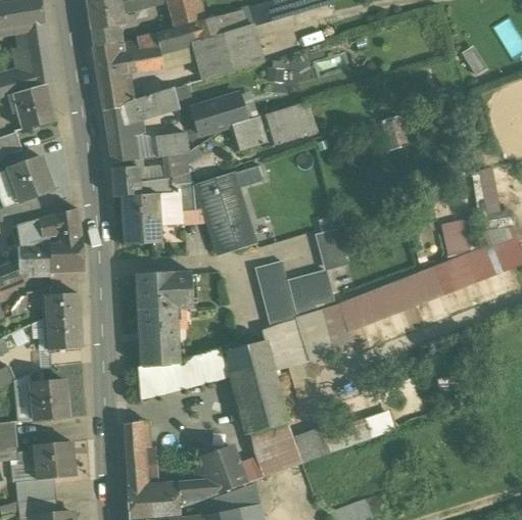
[(7,0),(0,1),(0,31),(26,27),(29,45),(48,40),(42,0),(7,0)]
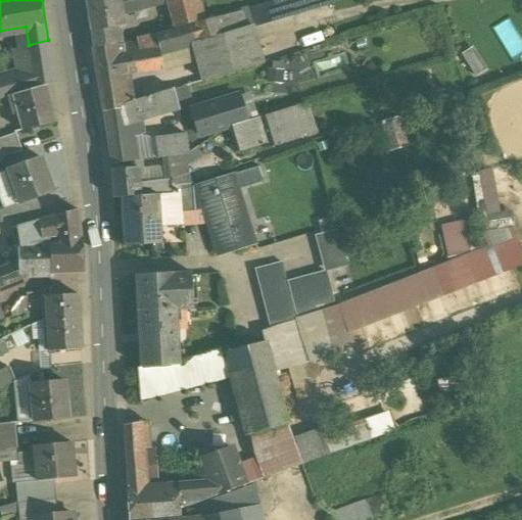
[(87,0),(94,43),(117,39),(115,26),(124,25),(122,10),(120,0),(87,0)]
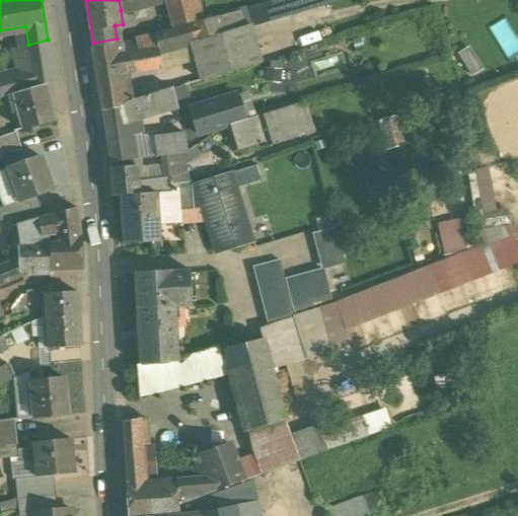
[(119,0),(121,10),(155,0),(119,0)]
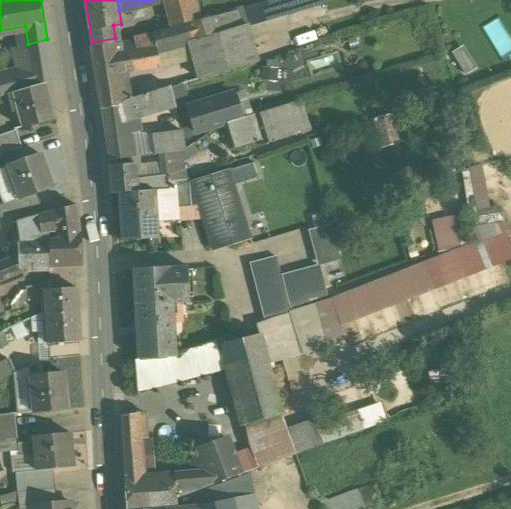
[(168,0),(175,22),(199,16),(194,0),(168,0)]
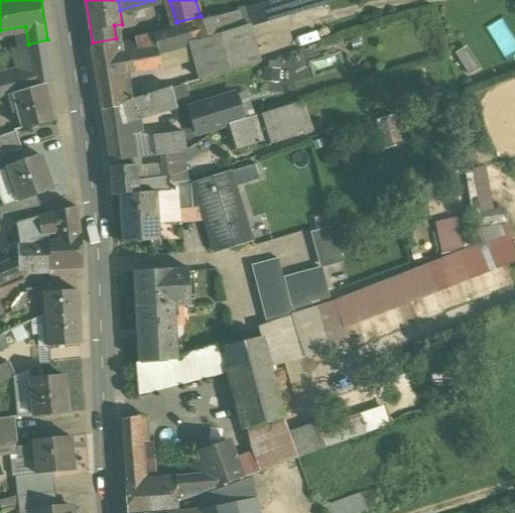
[(267,0),(243,7),(248,24),(250,23),(290,12),(286,0),(267,0)]
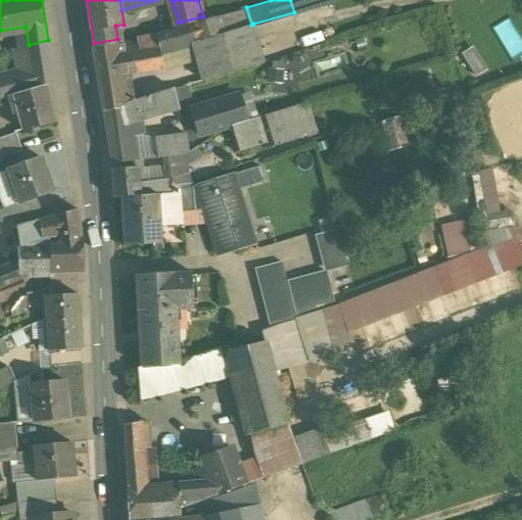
[(246,7),(224,13),(229,31),(251,25),(246,7)]
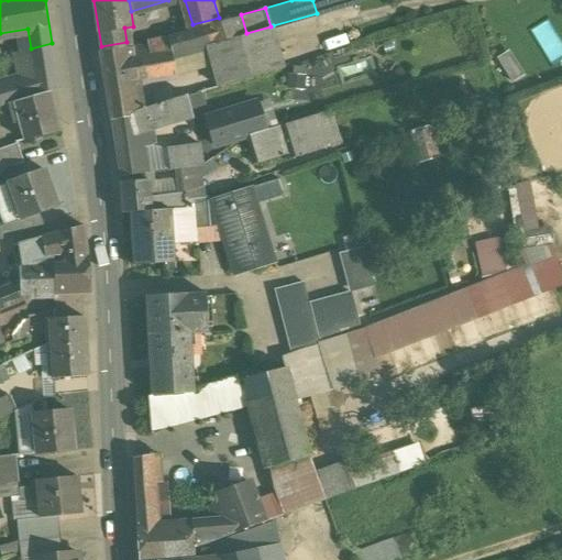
[(241,14),(211,22),(216,43),(246,33),(241,14)]
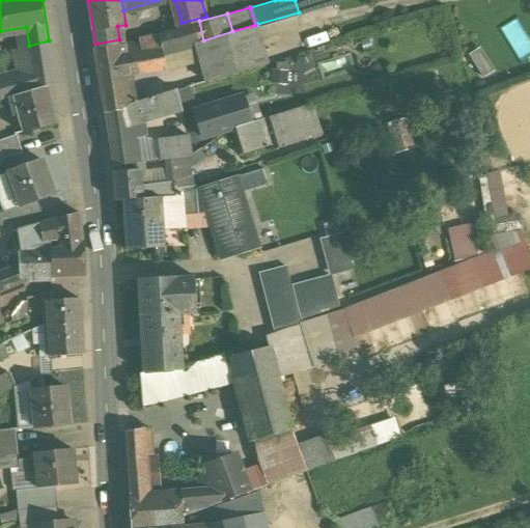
[(199,21),(139,37),(139,39),(95,48),(95,49),(132,43),(136,73),(165,67),(164,52),(197,43),(203,40),(199,21)]
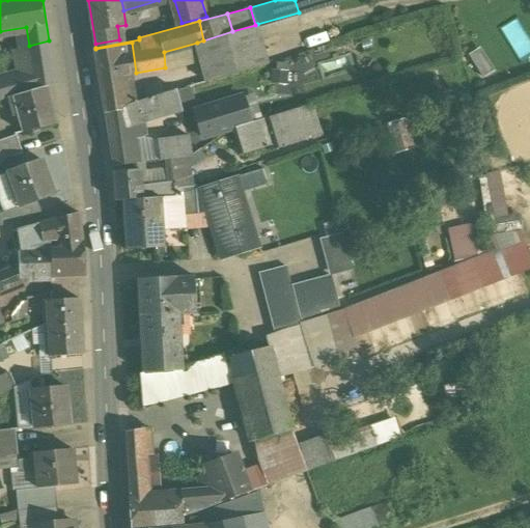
[(203,40),(197,43),(206,81),(243,70),(268,62),(257,24),(255,25),(203,40)]
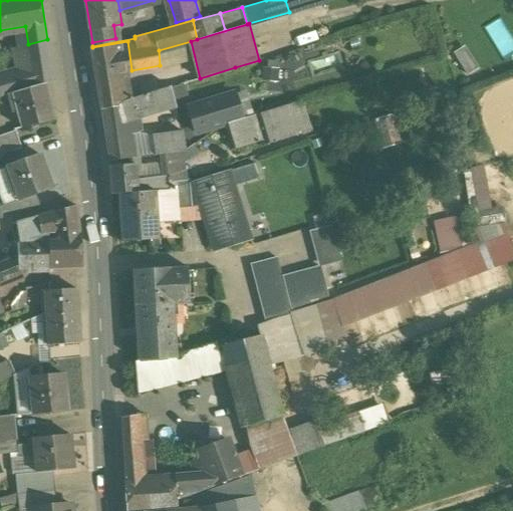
[(28,44),(14,47),(19,70),(23,88),(45,82),(53,79),(47,39),(28,44)]
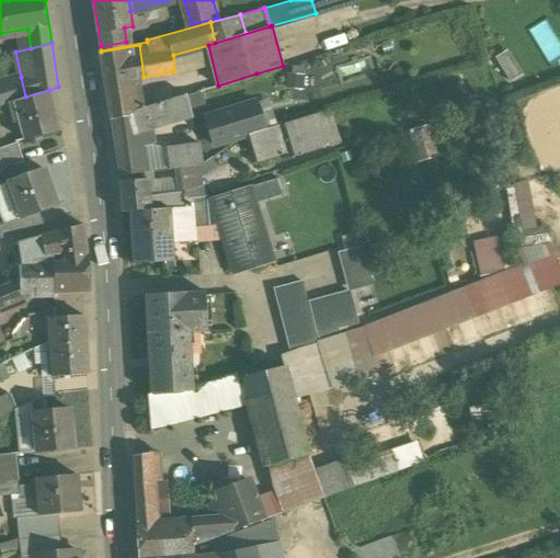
[(139,45),(101,52),(106,83),(134,79),(138,78),(144,77),(139,45)]
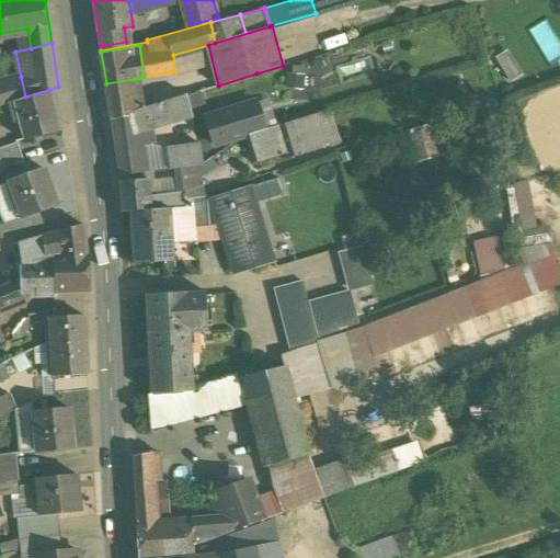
[(495,55),(511,78),(525,69),(511,46),(495,55)]
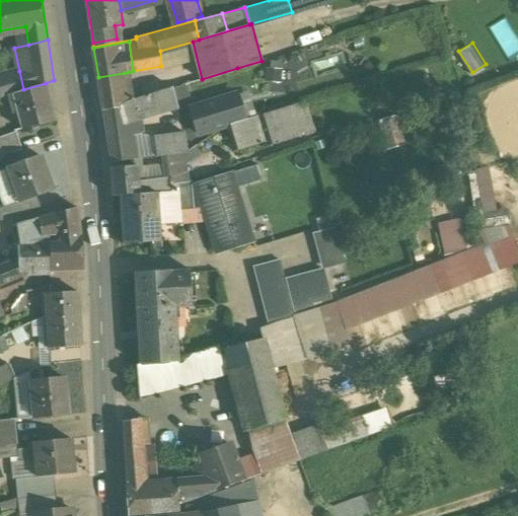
[(19,71),(0,76),(0,95),(13,92),(23,89),(19,71)]
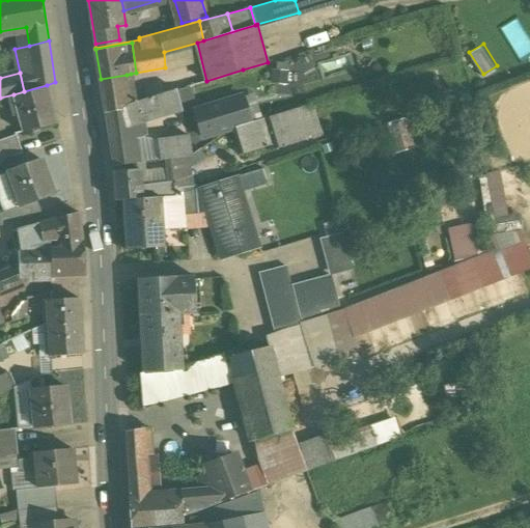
[(127,75),(101,79),(103,95),(123,92),(134,90),(132,80),(128,81),(127,75)]
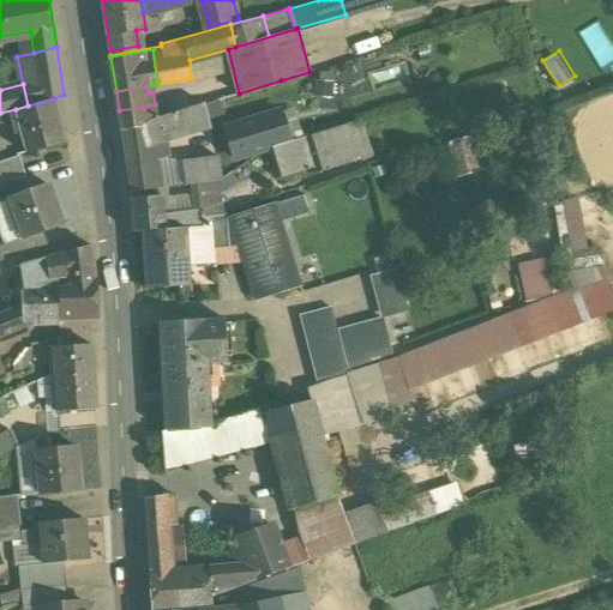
[(28,106),(16,109),(26,151),(66,140),(54,98),(28,106)]
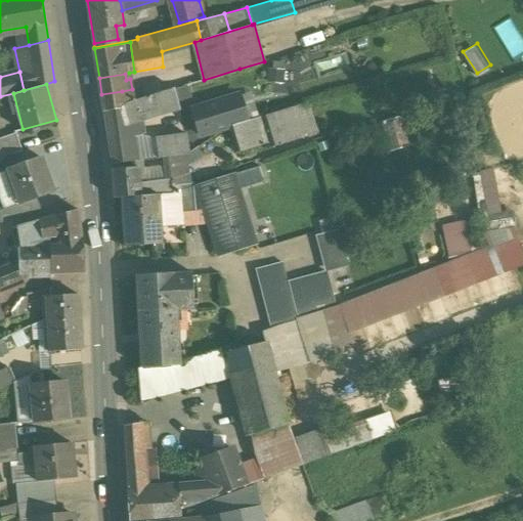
[(174,86),(124,100),(125,106),(125,107),(137,105),(138,107),(177,96),(174,86)]
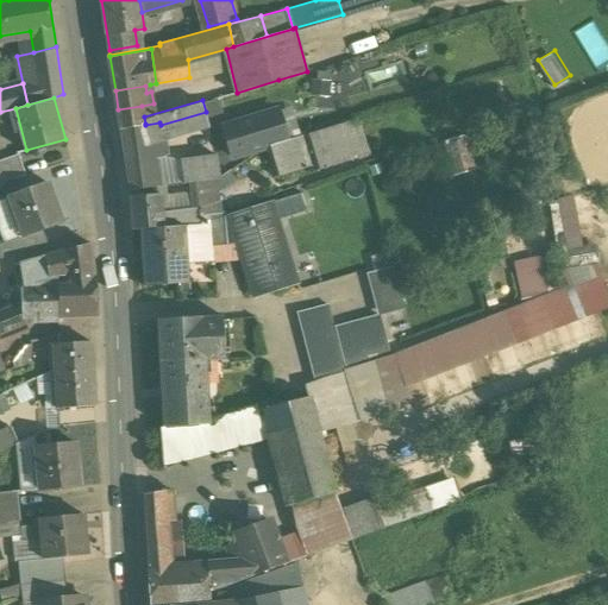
[(142,106),(118,109),(121,127),(145,124),(144,117),(142,106)]
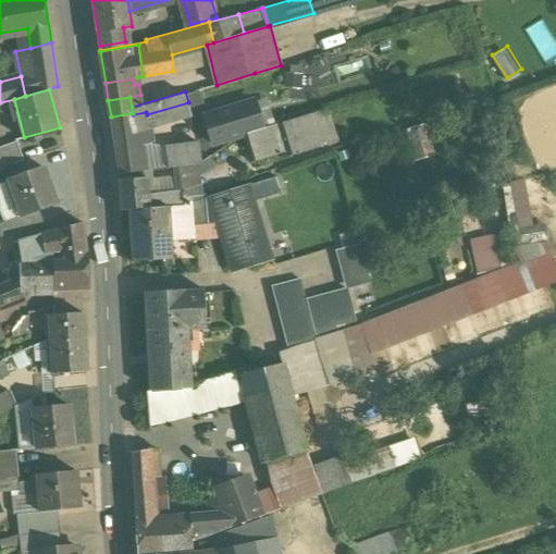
[(255,100),(205,115),(213,143),(245,133),(263,127),(255,100)]
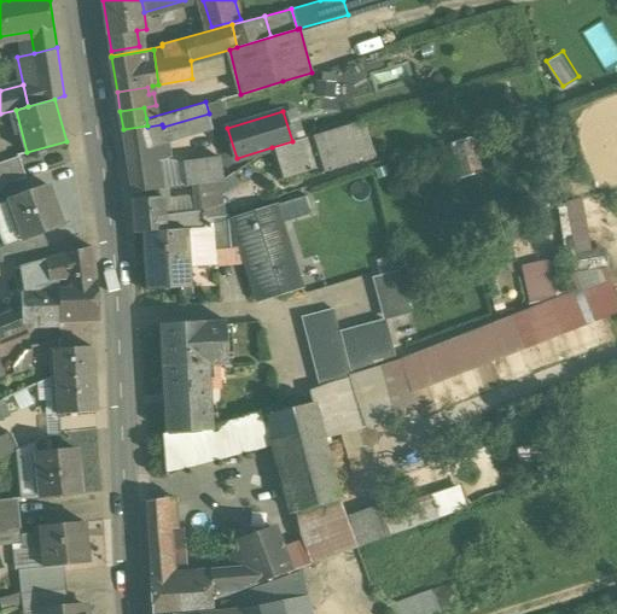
[(292,141),(272,147),(280,179),(319,167),(320,173),(378,156),(367,118),(292,141)]
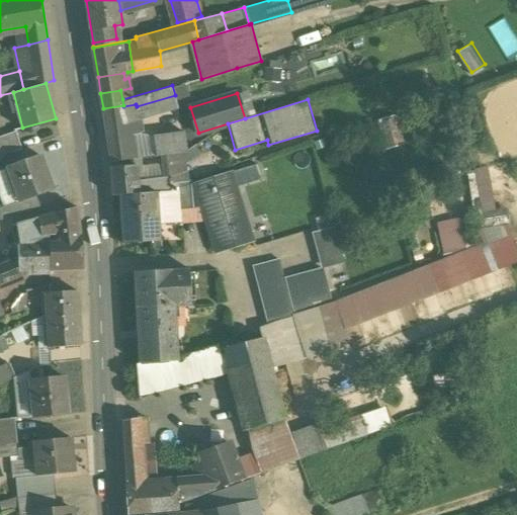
[(136,104),(123,106),(123,105),(103,108),(102,108),(110,161),(137,157),(134,134),(140,133),(137,106),(136,104)]
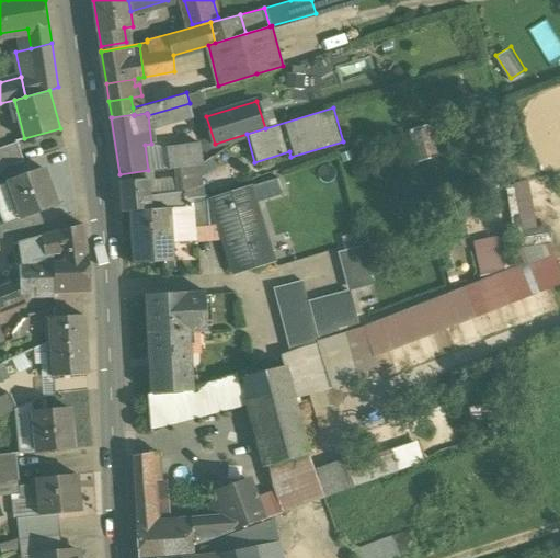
[(441,152),(432,122),(399,132),(408,161),(441,152)]
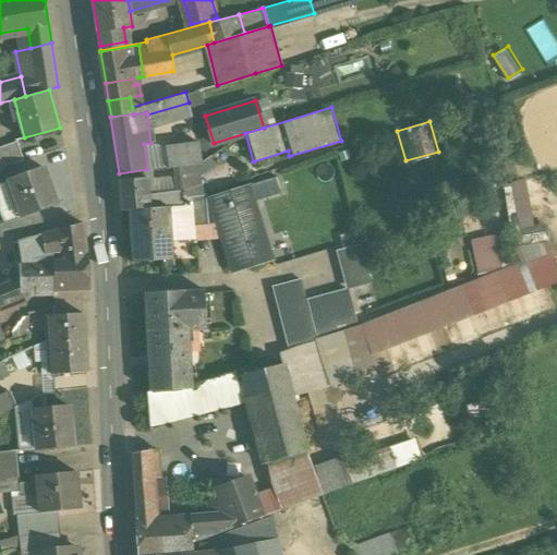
[(17,141),(0,145),(0,167),(24,159),(17,141)]
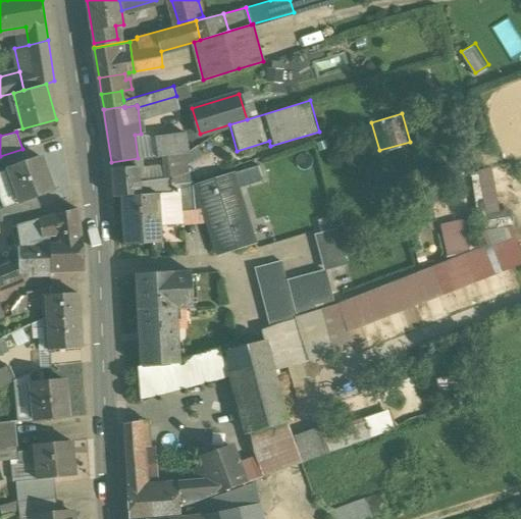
[(187,133),(156,137),(158,154),(188,150),(187,133)]
